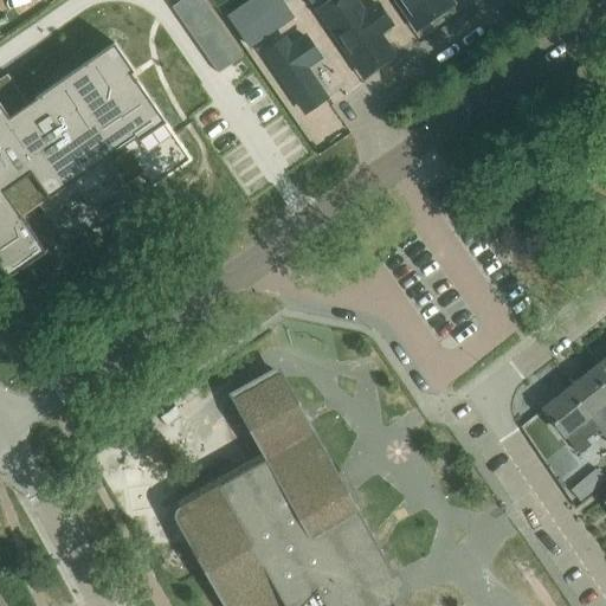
[(204,0),(181,0),(172,7),(219,73),(244,57),(204,0)]
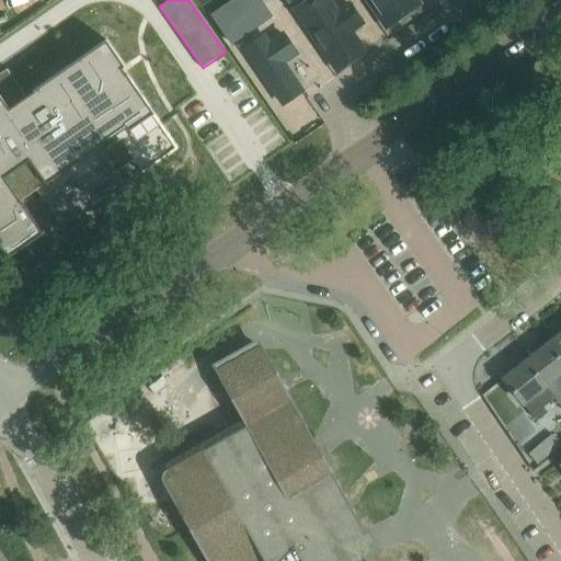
[(329,0),(315,0),(293,15),(336,79),(369,56),(354,35),(364,29),(347,6),(339,12),(329,0)]
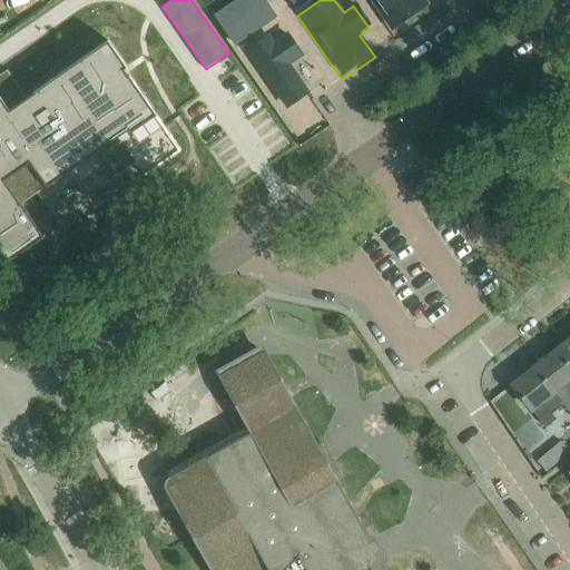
[(422,0),(371,0),(394,36),(431,13),(422,0)]
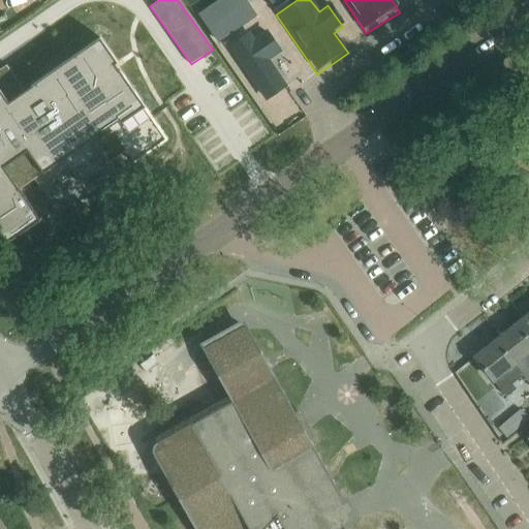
[(223,25),(211,8),(197,19),(210,35),(223,25)]
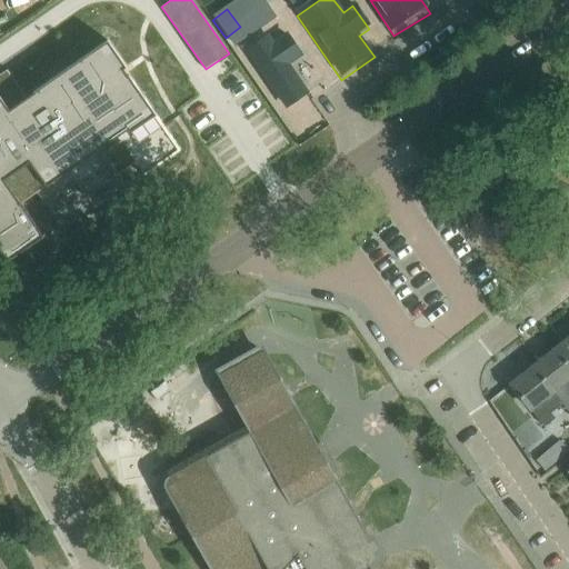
[(259,26),(252,17),(241,25),(247,33),(259,26)]
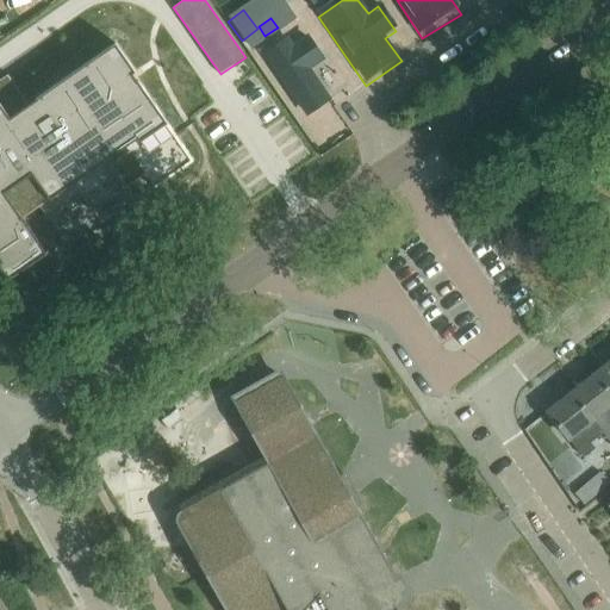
[(353,93),(302,19),(257,50),(309,123),(353,93)]
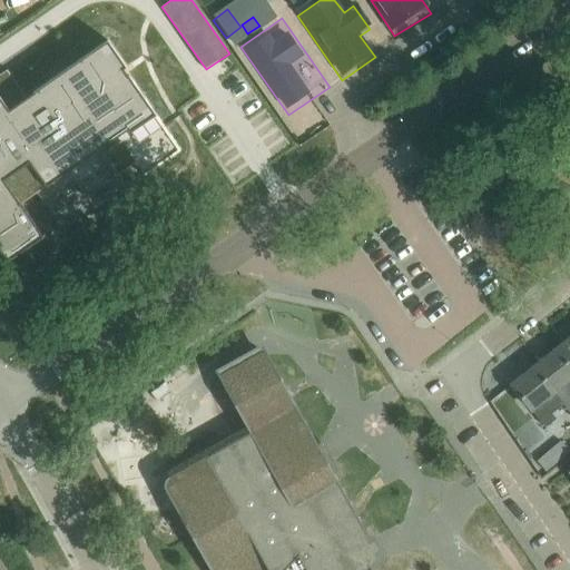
[(0,249),(9,262),(47,236),(23,203),(39,192),(48,204),(79,182),(92,199),(139,167),(145,175),(182,149),(124,68),(126,66),(108,40),(25,99),(15,84),(0,94),(0,249)]
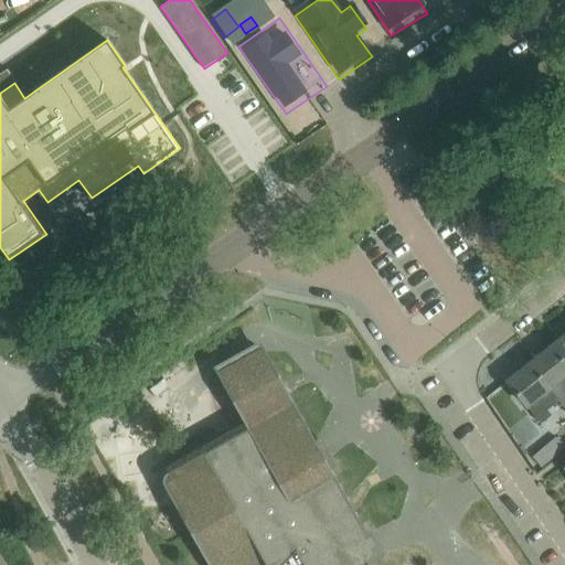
[(319,119),(296,132),(302,144),(326,130),(319,119)]
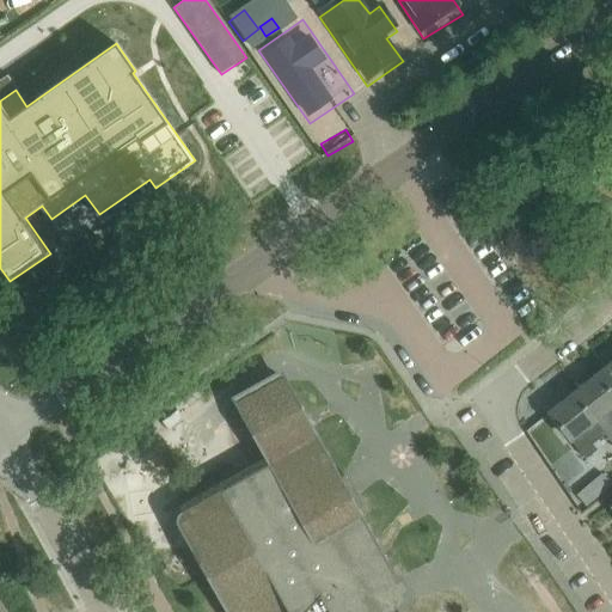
[(611,362),(597,374),(611,393),(611,362)]
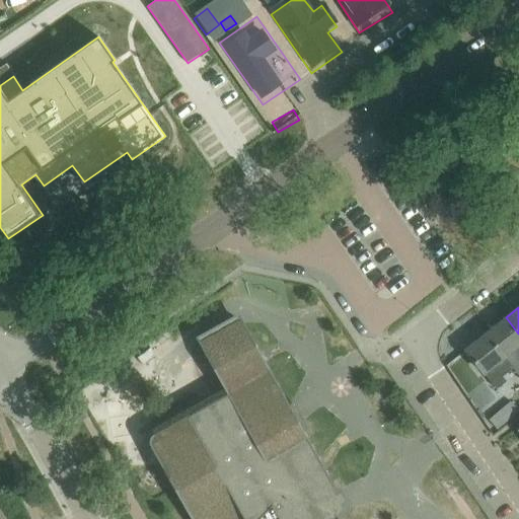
[(518,334),(506,317),(486,334),(504,357),(505,356),(515,369),(518,365),(518,334)]
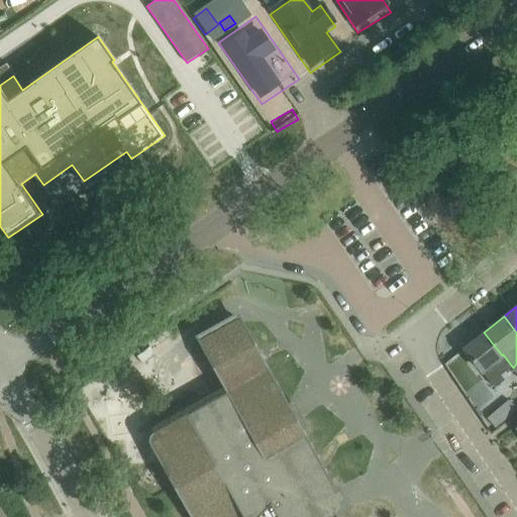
[(235,320),(233,321),(198,341),(226,392),(152,433),(150,434),(149,436),(148,439),(148,441),(149,443),(191,516),(351,516),(244,324),(242,322),(239,320),(235,320)]
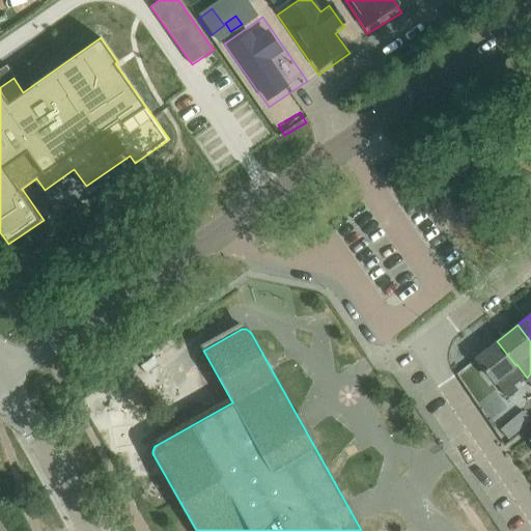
[(515,365),(497,341),(476,358),(507,398),(518,390),(504,373),(515,365)]
